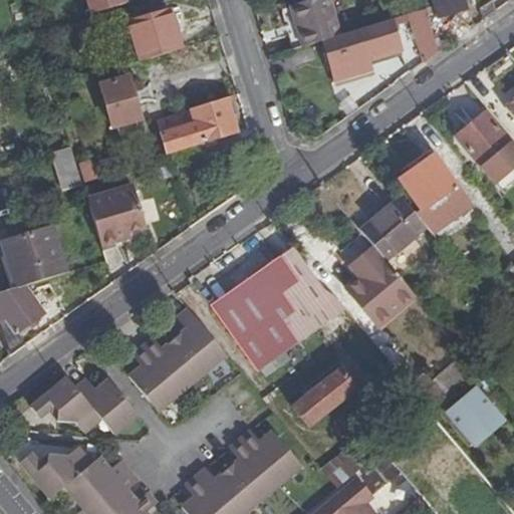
[(84,0),(89,15),(124,4),(122,0),(84,0)]
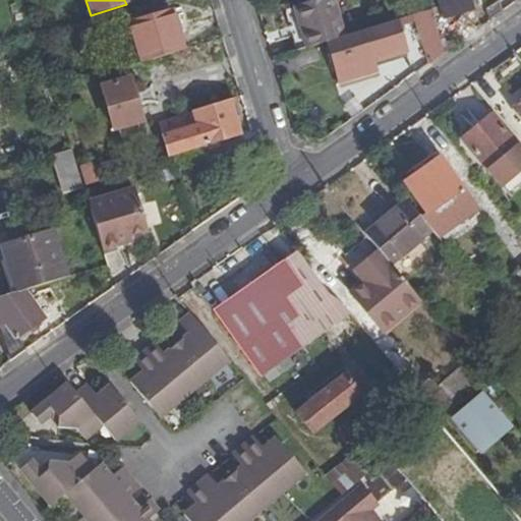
[(313,0),(295,6),(307,48),(328,43),(345,37),(334,0),(313,0)]
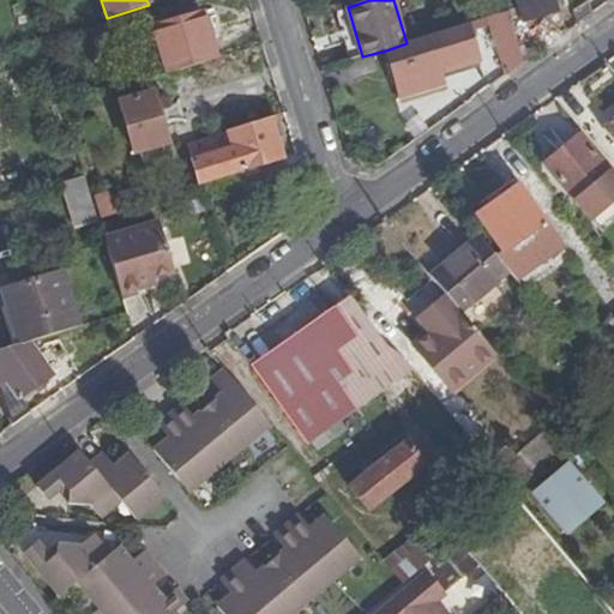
[(557,8),(553,0),(515,0),(522,18),(557,8)]
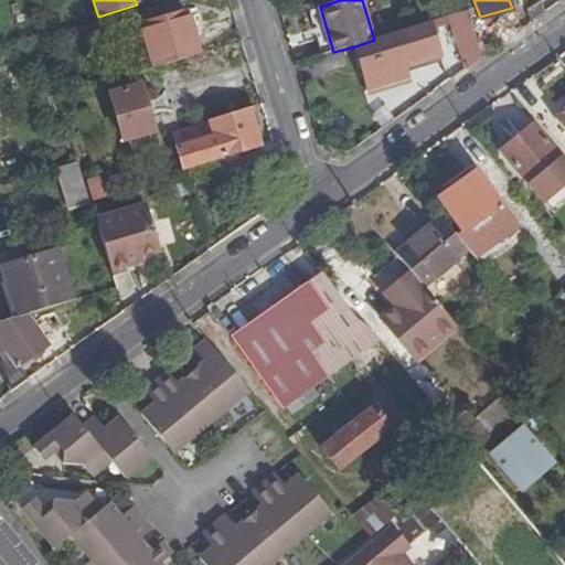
[(153,68),(199,55),(184,11),(141,25),(153,68)]
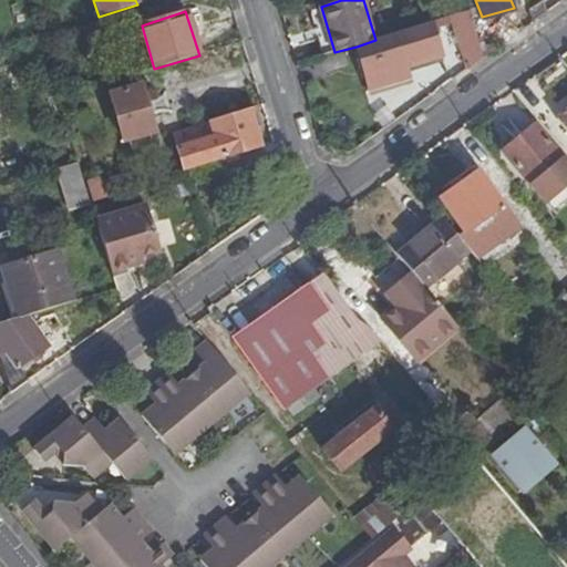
[(468,12),(451,18),(467,71),(484,59),(468,12)]
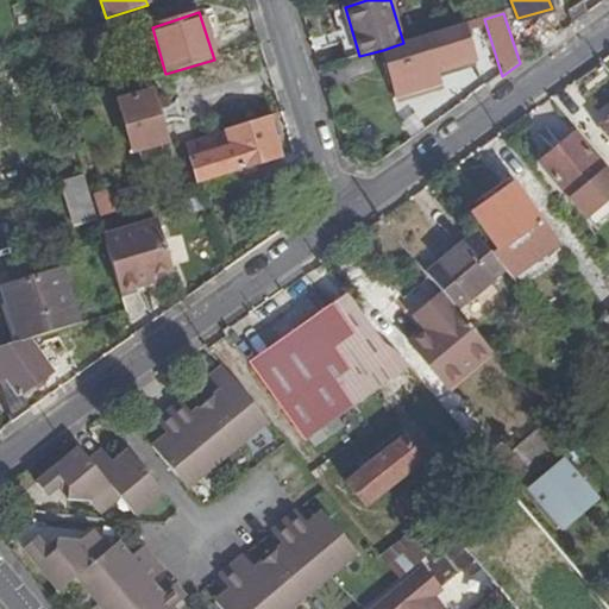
[(473,63),(463,25),(403,43),(383,50),(399,98),(440,85),(437,74),(434,69),(444,67),(445,71),(473,63)]
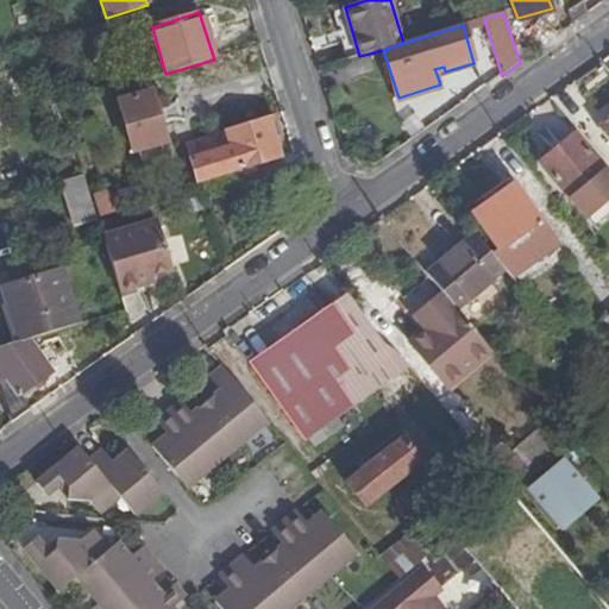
[(149,92),(118,101),(133,152),(164,144),(149,92)]
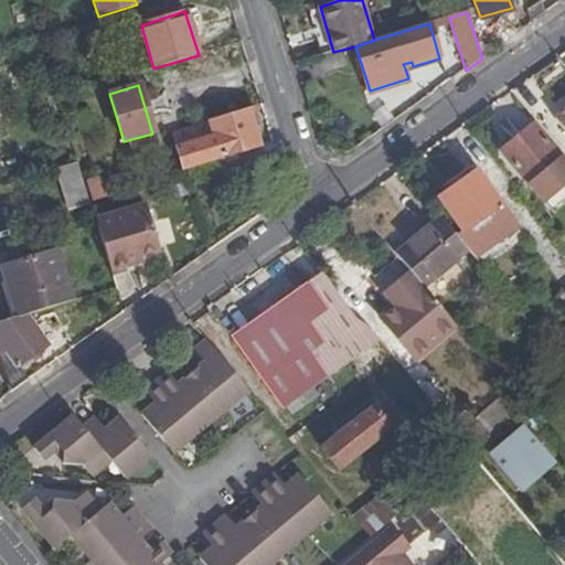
[(255,115),(253,107),(206,120),(208,123),(171,134),(182,169),(259,146),(254,128),(251,117),(255,115)]
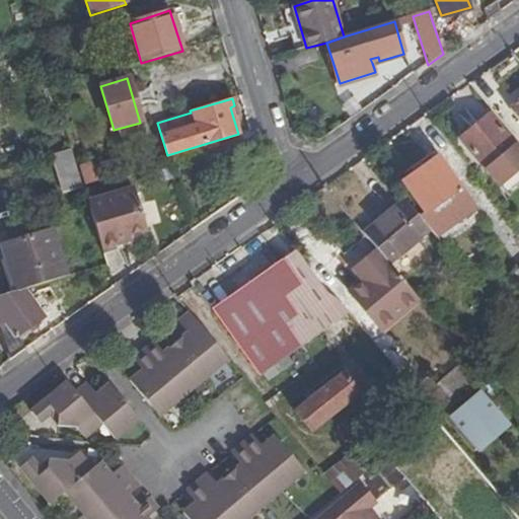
[(518,101),(510,109),(518,119),(518,101)]
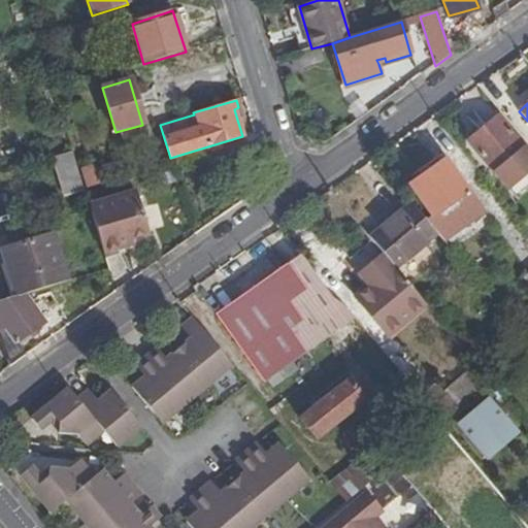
[(242,118),(238,107),(234,109),(237,120),(242,118)]
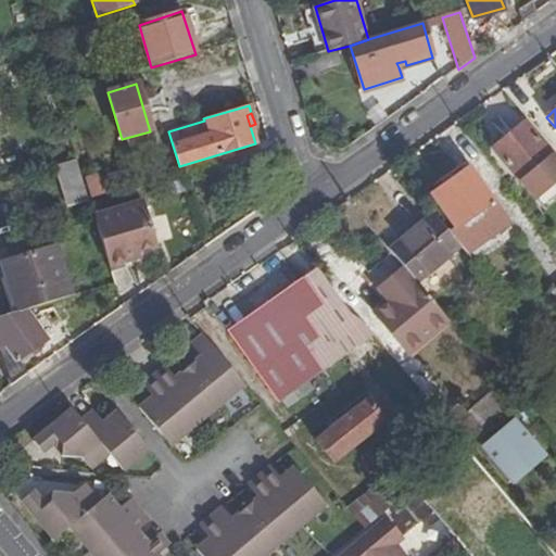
[(555,182),(555,161),(526,124),(495,150),(535,200),(555,182)]
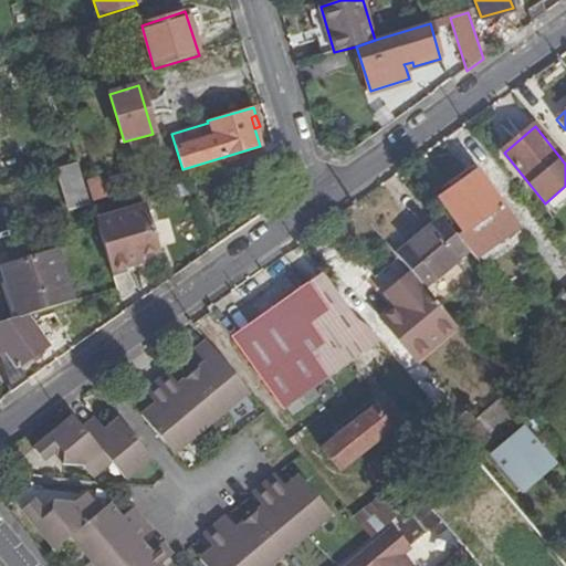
[(90,205),(76,161),(56,168),(70,210),(90,205)]
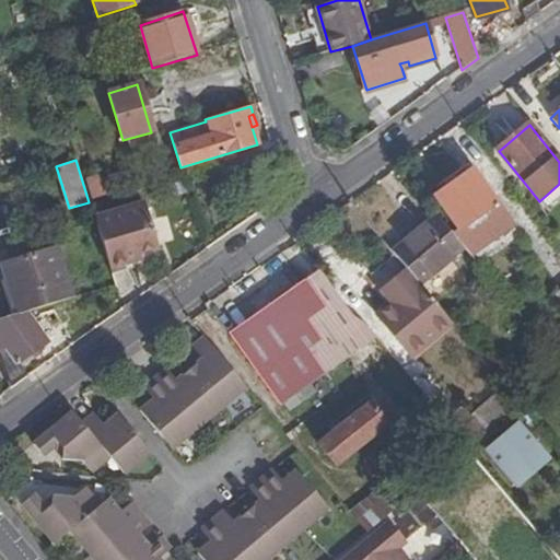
[(473,171),(434,197),(475,253),(513,225),(473,171)]
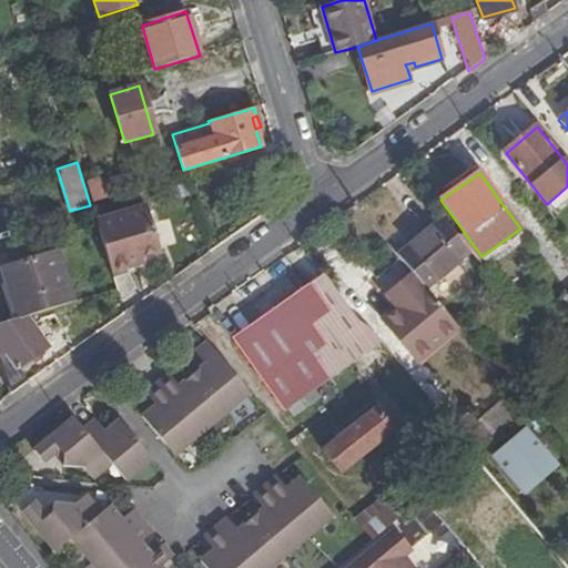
[(567,209),(567,186),(547,204),(558,217),(567,209)]
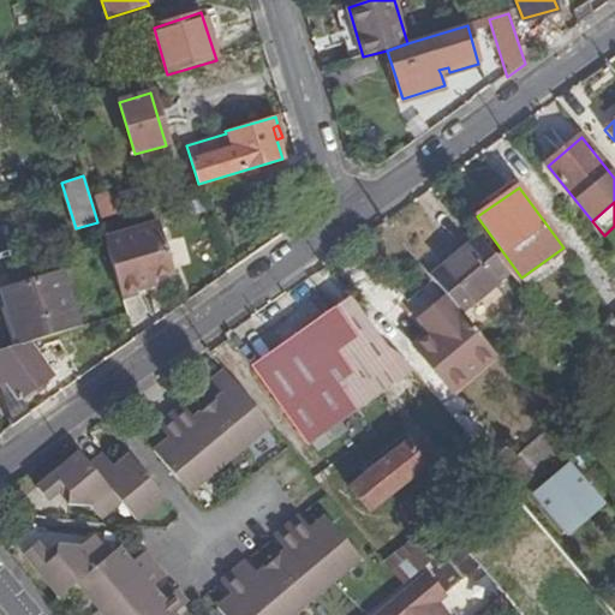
[(157,224),(102,240),(103,244),(119,296),(142,290),(139,284),(173,273),(157,224)]
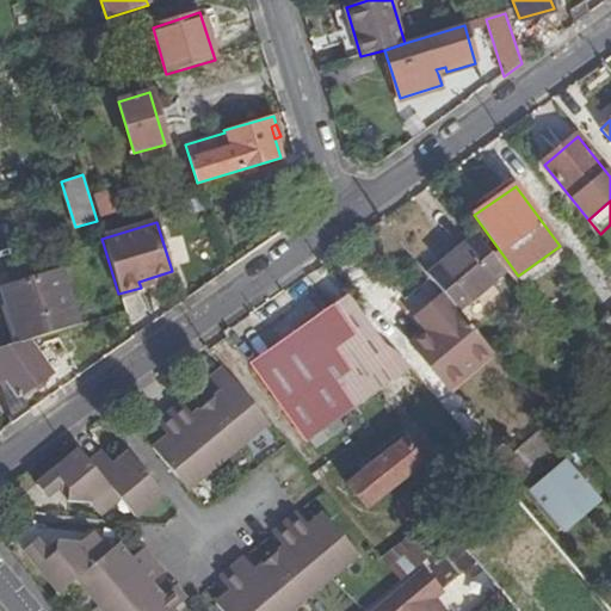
[(477,236),(430,276),(458,312),(507,271),(477,236)]
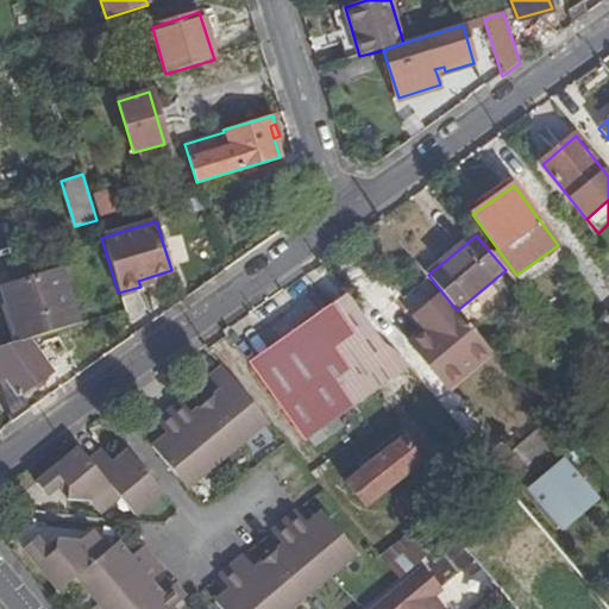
[(17,341),(79,324),(61,269),(0,288),(17,341)]
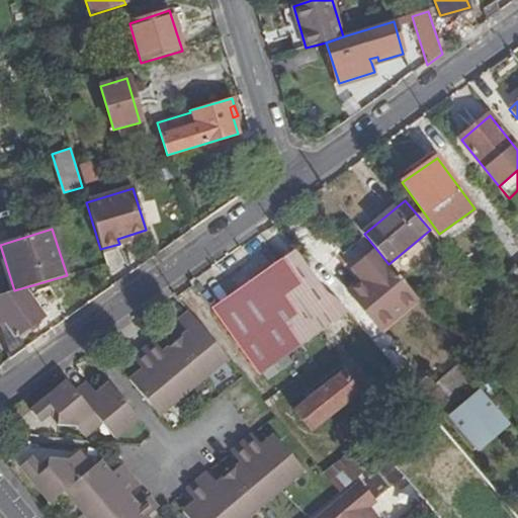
[(285,324),(301,346),(342,318),(325,294),(295,252),(282,261),(299,285),(283,297),(296,316),(285,324)]
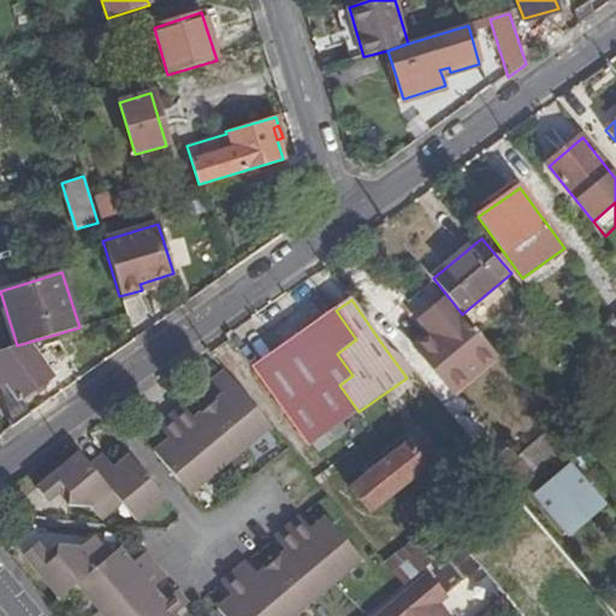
[(335,311),(253,369),(252,369),(308,448),(309,446),(359,412),(339,385),(353,375),(337,354),(356,339),(336,311),(335,311)]
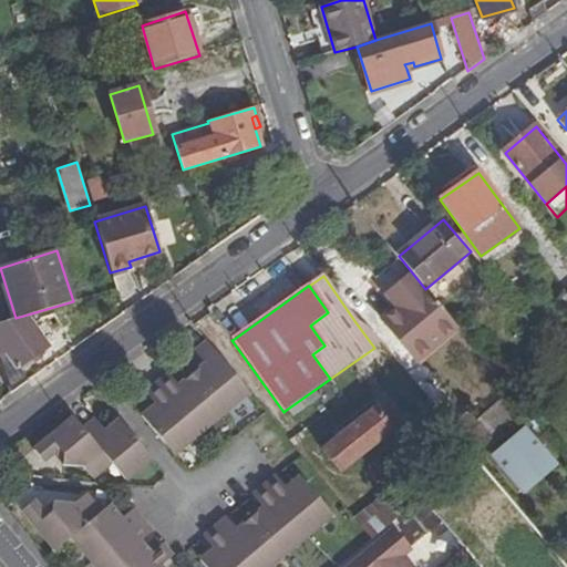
[(0,367),(10,393),(28,381),(18,368),(48,347),(27,317),(0,325),(0,367)]
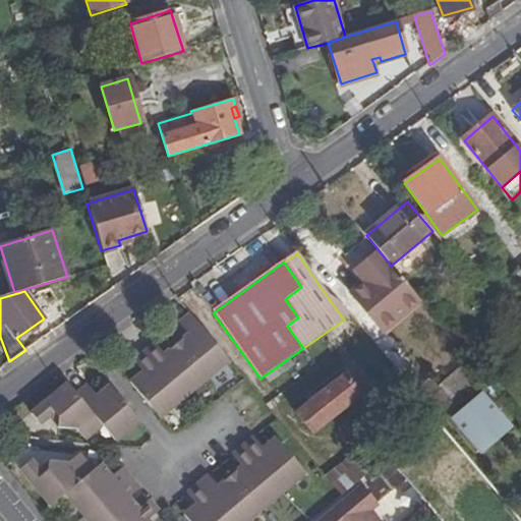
[(230,361),(191,314),(180,325),(189,336),(191,338),(186,341),(185,339),(169,352),(171,354),(167,357),(165,355),(156,345),(134,362),(143,372),(146,375),(141,379),(139,377),(131,384),(161,419),(230,361)]
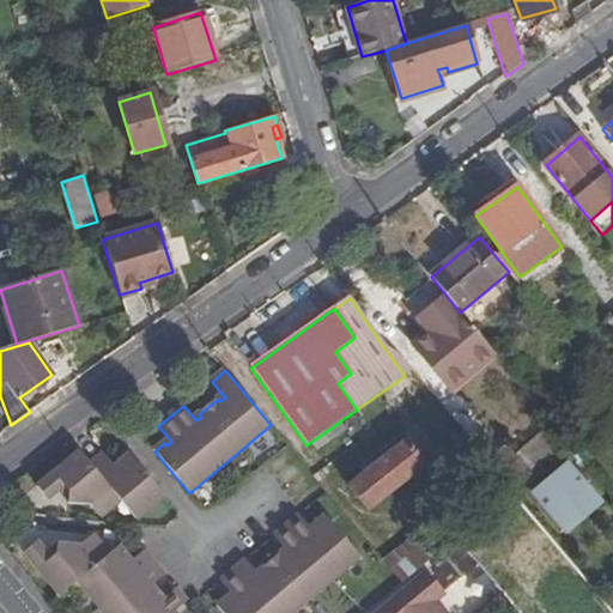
[(431,448),(418,432),(350,487),(368,511),(424,466),(418,459),(431,448)]
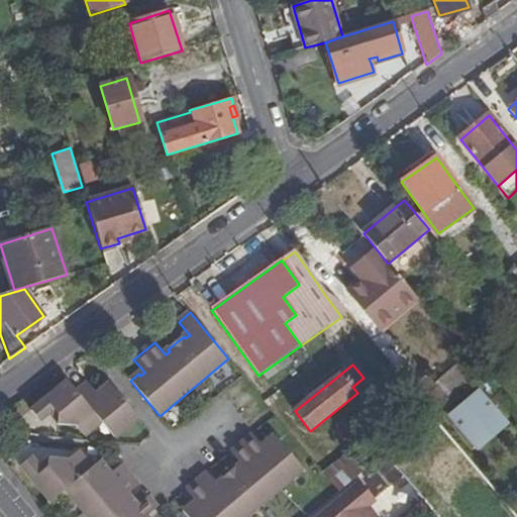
[(67,382),(62,387),(96,428),(102,423),(115,439),(138,419),(109,384),(101,391),(102,393),(99,396),(97,395),(88,384),(77,393),(67,382)]
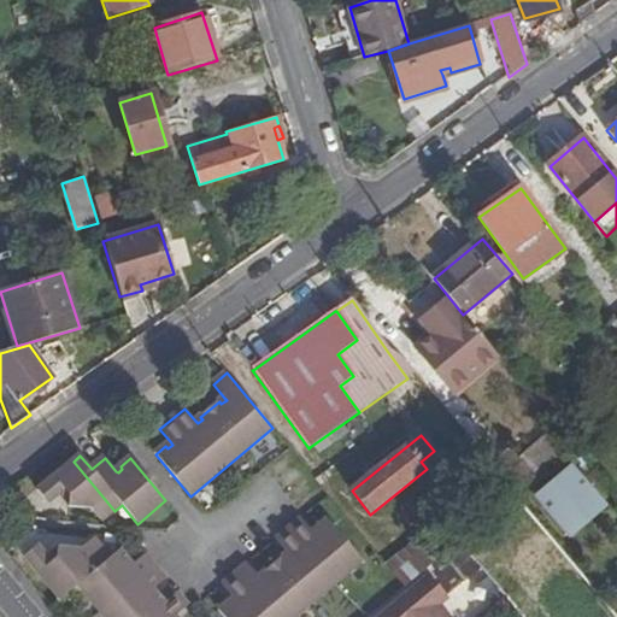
[(566,460),(528,495),(568,539),(606,504),(566,460)]
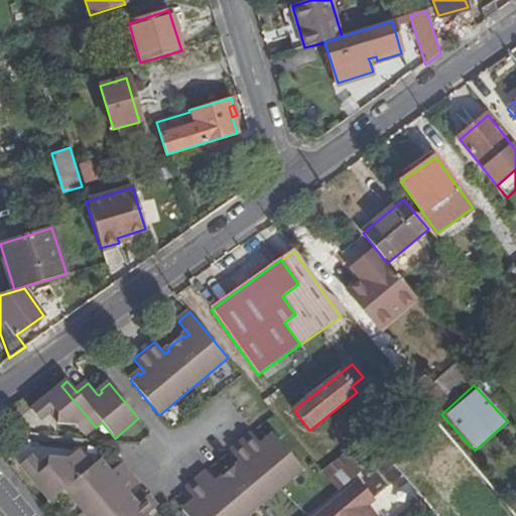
[(96,427),(61,386),(31,411),(41,422),(54,410),(58,414),(57,425),(77,426),(85,436),(96,427)]
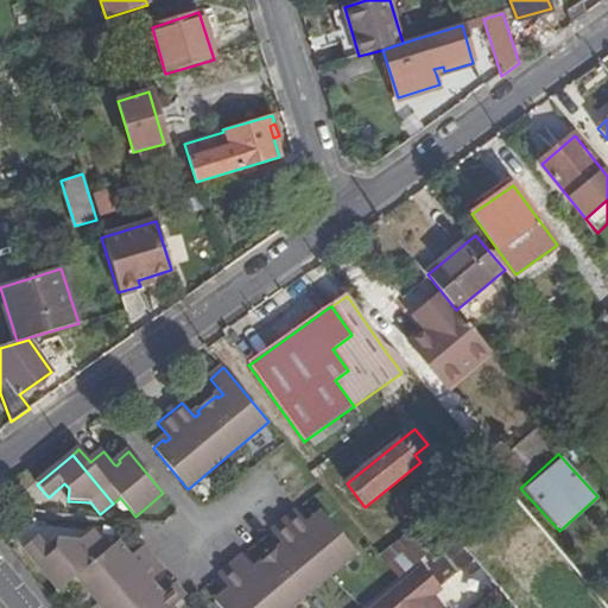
[(330,508),(314,521),(315,524),(310,527),(309,526),(297,512),(272,533),(284,546),(285,548),(280,552),(278,550),(260,565),(261,569),(257,572),(255,570),(244,557),(220,577),(230,590),(233,593),(228,596),(226,595),(216,602),(220,607),(293,607),(365,549),(330,508)]
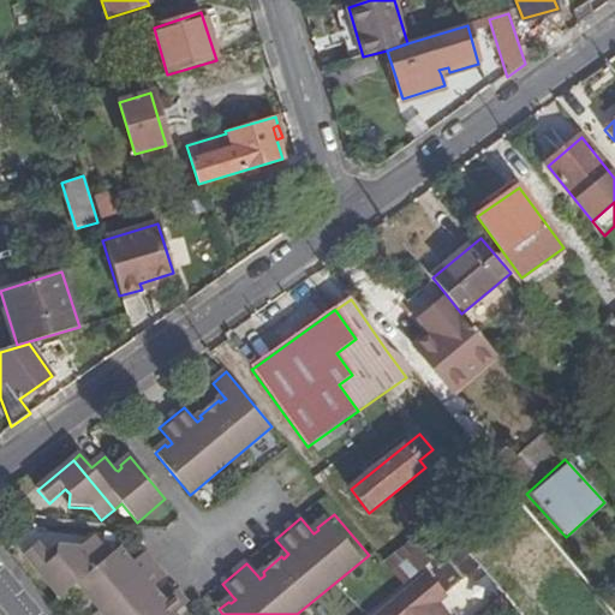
[(458,542),(475,560),(493,544),(477,526),(458,542)]
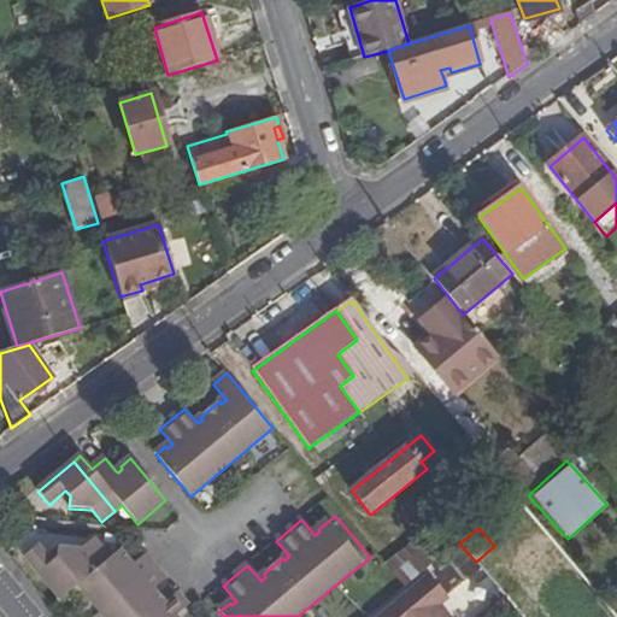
[(125,563),(129,562),(121,552),(111,559),(94,540),(81,550),(58,548),(58,558),(51,564),(47,558),(39,548),(25,559),(60,601),(78,587),(104,616),(177,616),(189,607),(178,594),(166,604),(159,597),(156,599),(151,593),(153,591),(166,580),(146,556),(133,568),(130,569),(125,563)]
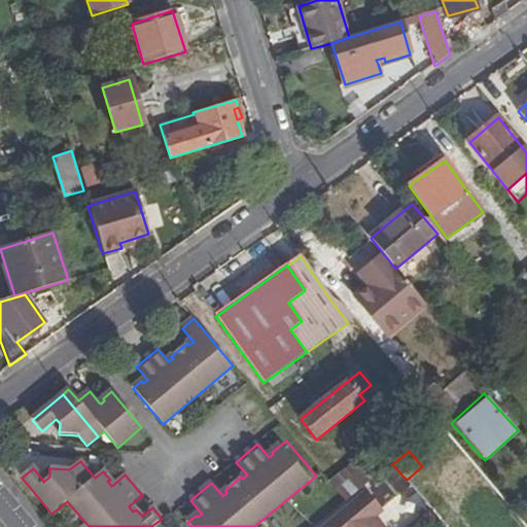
[(18,471),(22,478),(33,468),(28,463),(18,471)]
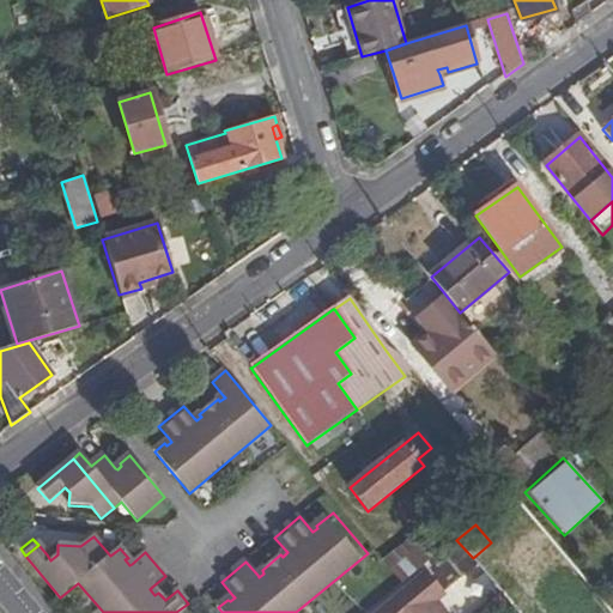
[(58,545),(47,554),(50,560),(58,554),(58,545)]
